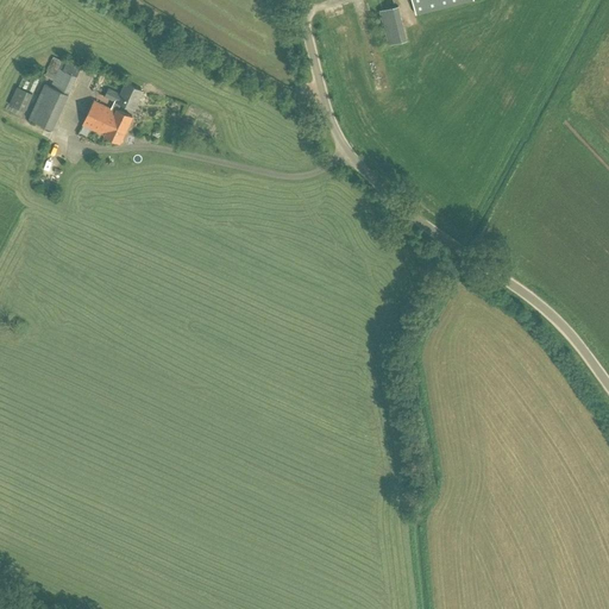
[(412,0),(416,14),(473,0),(412,0)]
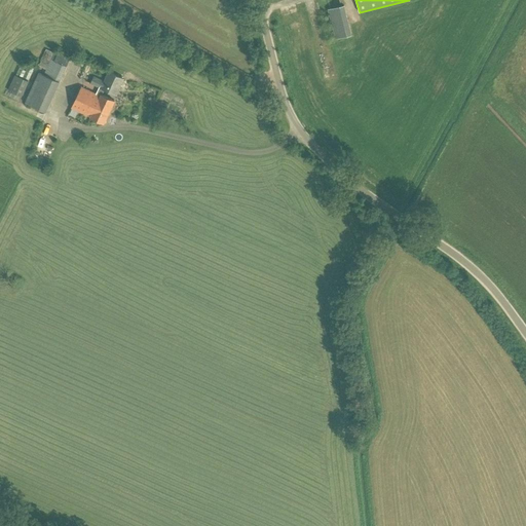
[(353,38),(345,1),(331,4),(339,41),(353,38)]
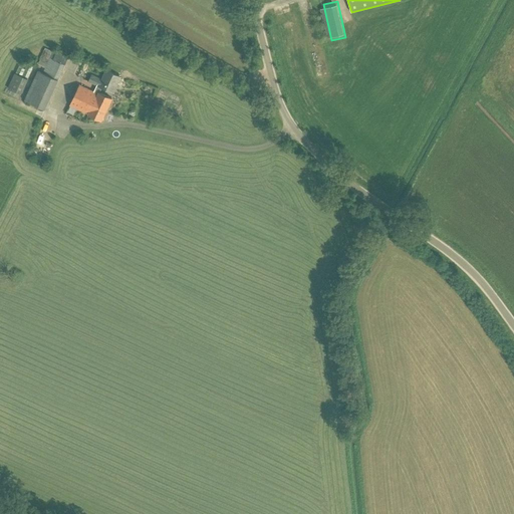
[(44,109),(65,65),(50,58),(53,52),(44,48),(37,64),(45,68),(43,73),(36,70),(22,99),(44,109)]
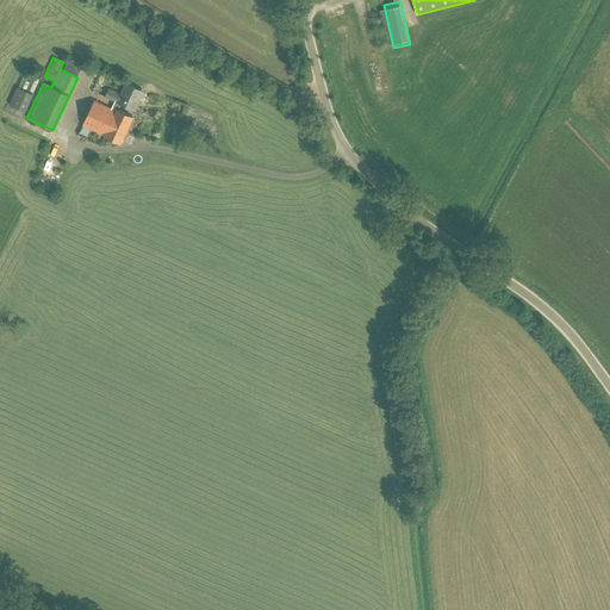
[(74,70),(75,61),(66,60),(64,68),(74,70)]
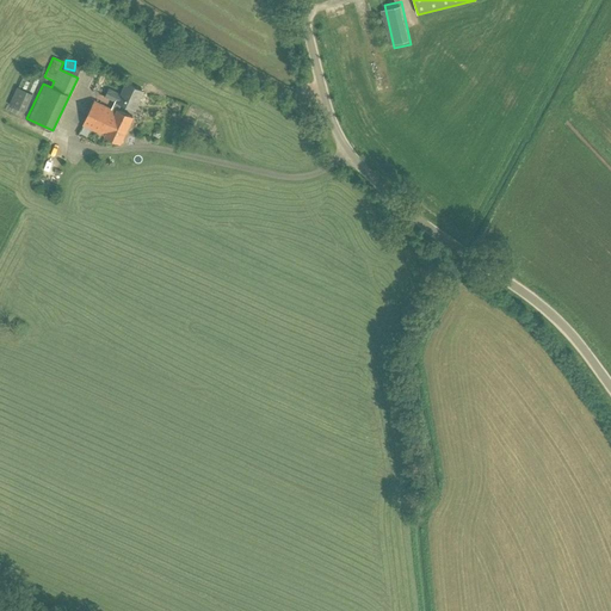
[(135,111),(143,92),(127,84),(122,94),(117,92),(109,88),(105,98),(115,103),(111,109),(94,102),(84,125),(105,136),(121,143),(134,117),(118,111),(121,105),(135,111)]
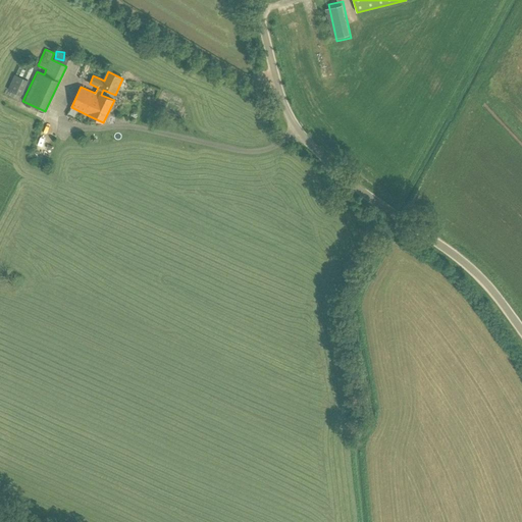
[(21,97),(29,81),(14,74),(7,90),(21,97)]
